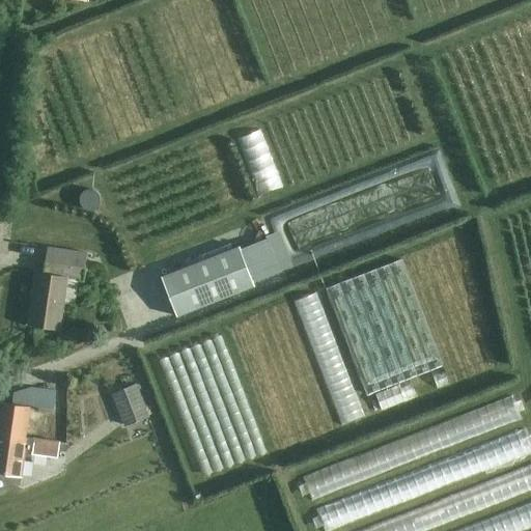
[(243,233),(256,272),(288,259),(274,222),(243,233)]
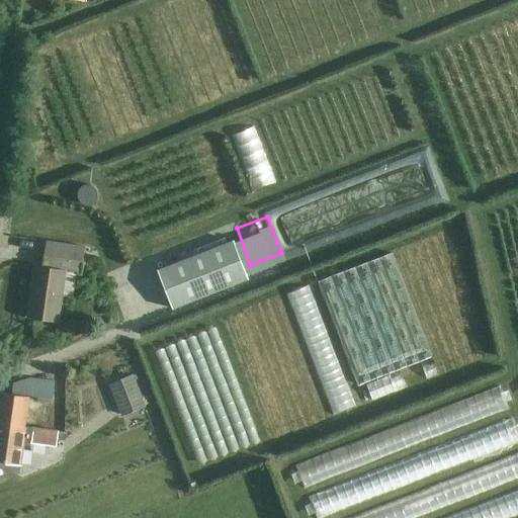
[(64,271),(76,273),(81,273),(85,247),(46,241),(41,267),(36,266),(28,317),(57,321),(64,271)]
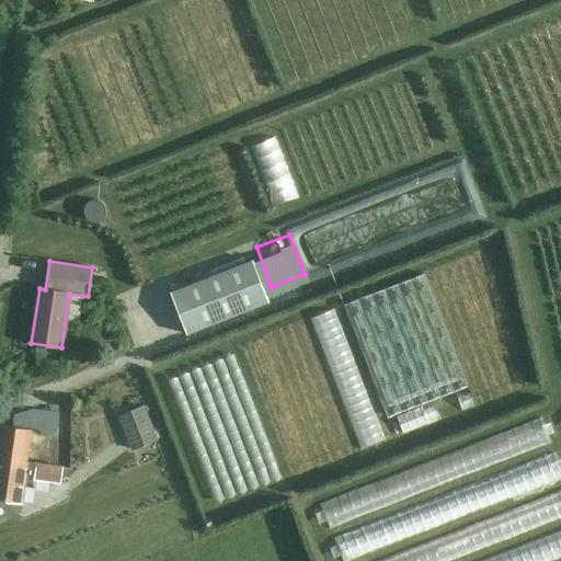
[(170,293),(186,334),(267,301),(252,261),(170,293)]
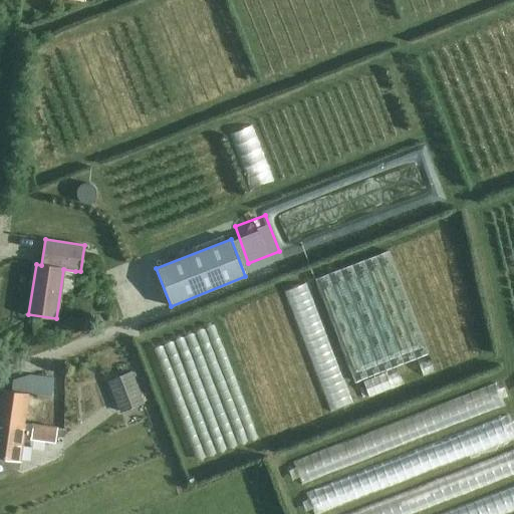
[(329,279),(357,365),(418,345),(384,246),(289,277),(303,320),(319,315),(313,298),(322,295),(318,282),(329,279)]
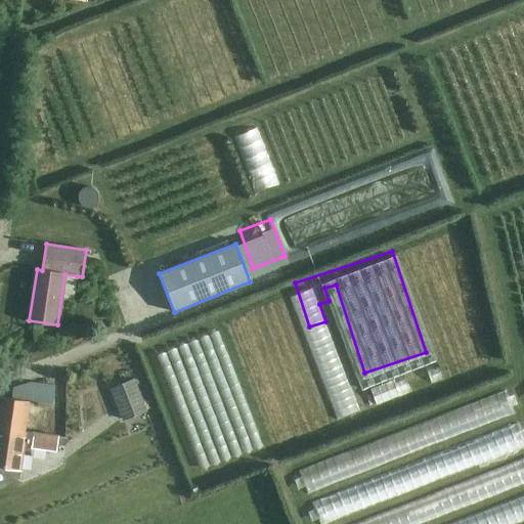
[(364,401),(349,347),(323,355),(339,408),(364,401)]
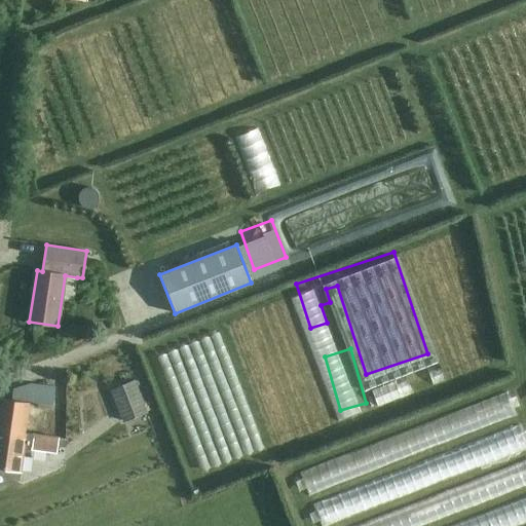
[(395,370),(370,377),(375,396),(400,387),(395,370)]
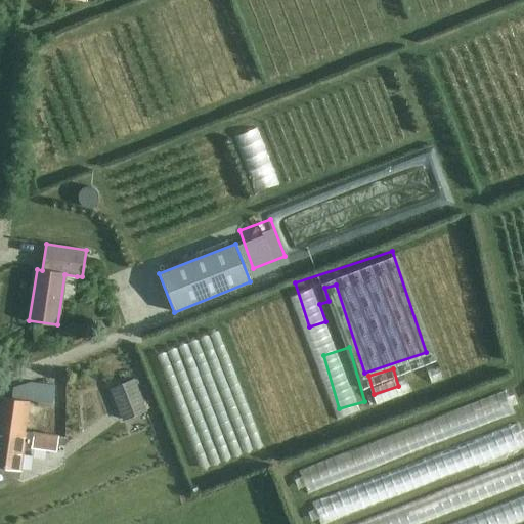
[(146,409),(135,380),(111,389),(123,419),(146,409)]
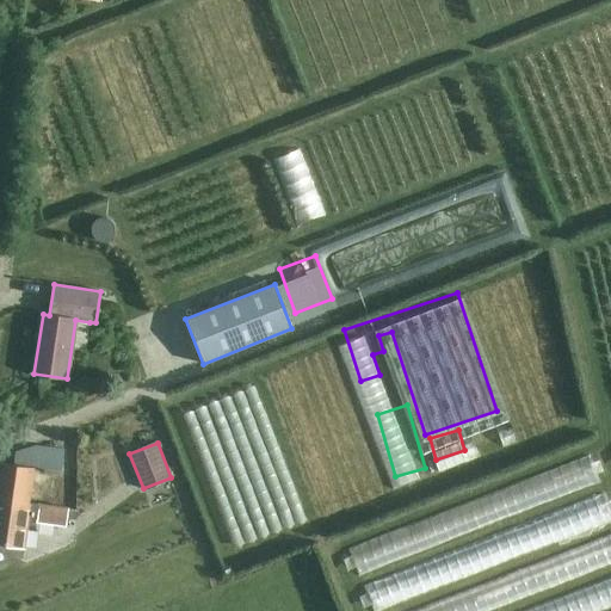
[(0,499),(30,504),(35,468),(61,471),(65,450),(37,446),(17,452),(16,466),(1,463),(0,468),(0,499)]
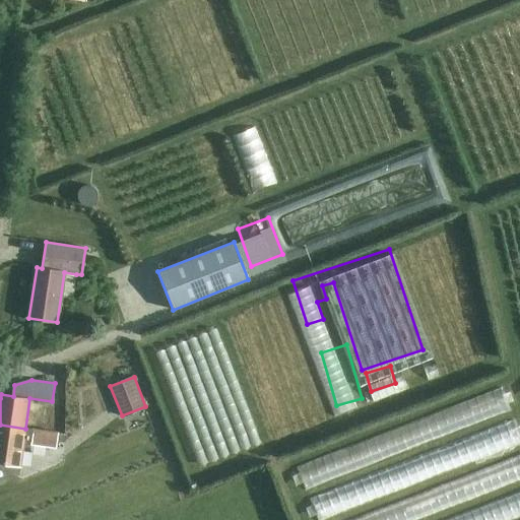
[(295,459),(301,476),(507,404),(502,387),(295,459)]
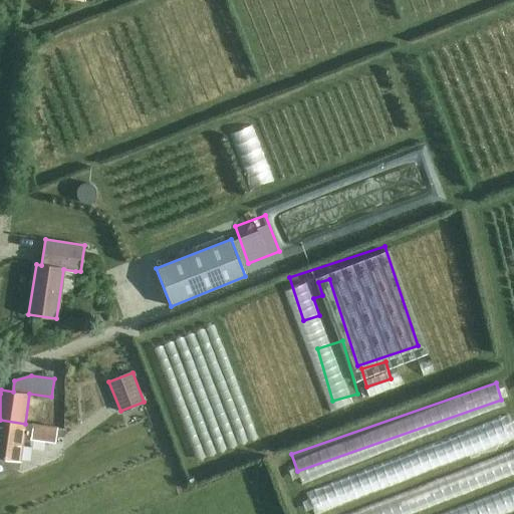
[(25,424),(0,420),(0,457),(20,461),(24,436),(31,437),(30,440),(55,443),(57,428),(25,424)]
